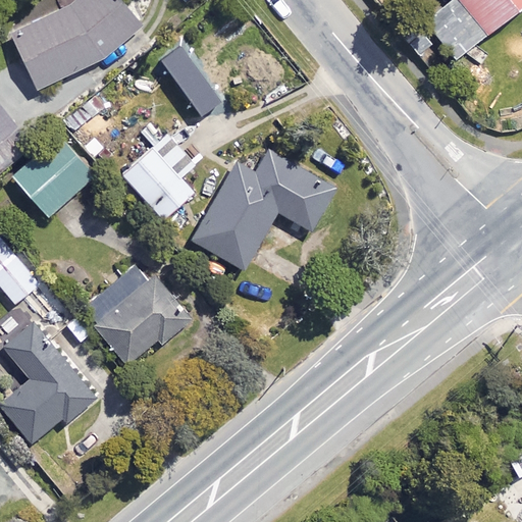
[(9,35),(36,91),(103,59),(141,27),(117,0),(76,0),(71,5),(9,35)]
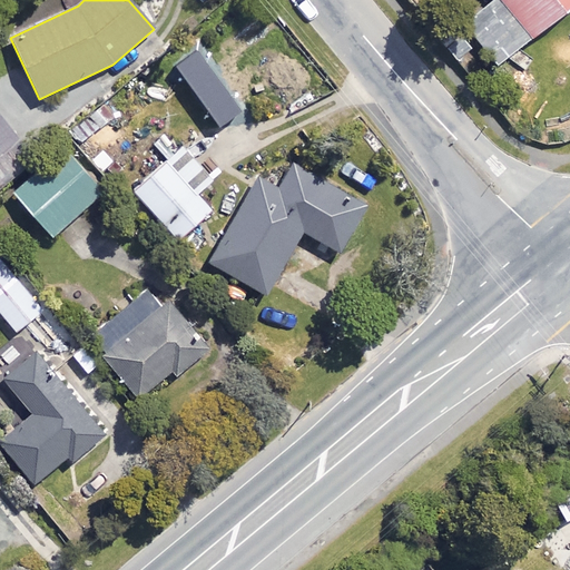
[(569,0),(498,0),(529,39),(569,6),(569,0)]
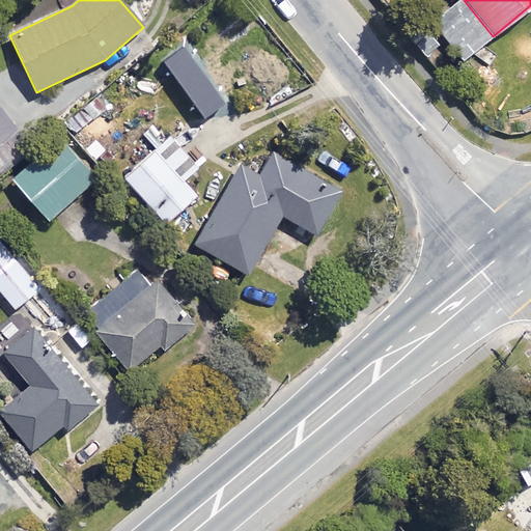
[(94,177),(55,136),(9,179),(49,221),(94,177)]
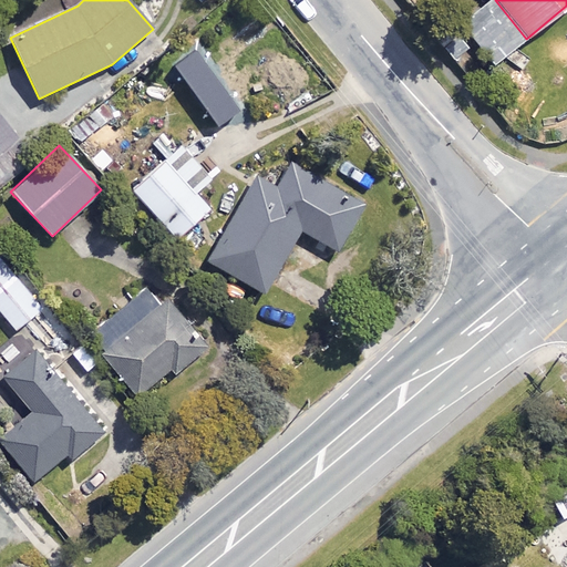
[(179,146),(132,189),(176,238),(208,209),(194,194),(210,179),(179,146)]
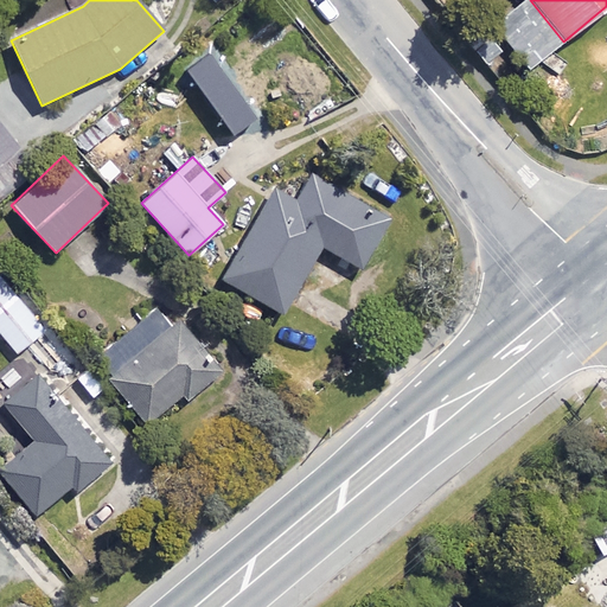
[(363,272),(391,222),(311,174),(294,202),(273,189),(221,279),(281,315),(321,247),(363,272)]
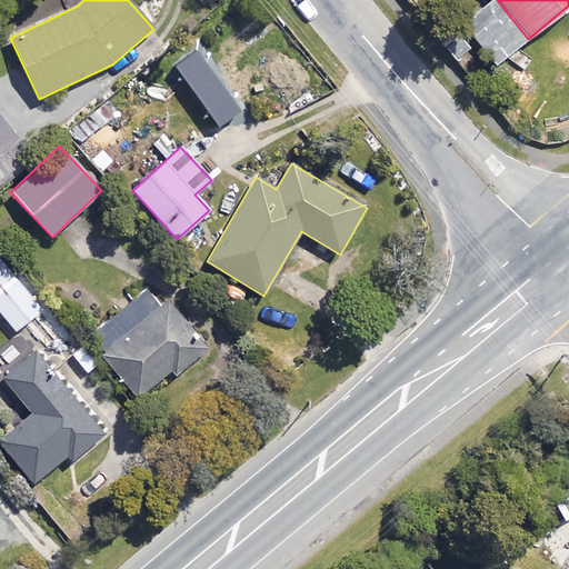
[(45,310),(0,255),(0,311),(17,332),(45,310)]
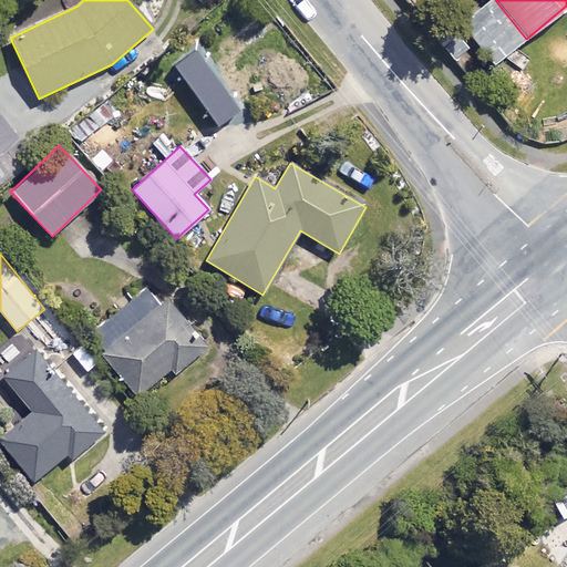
[(206,347),(166,299),(157,307),(144,291),(88,338),(136,395),(169,368),(174,373),(206,347)]
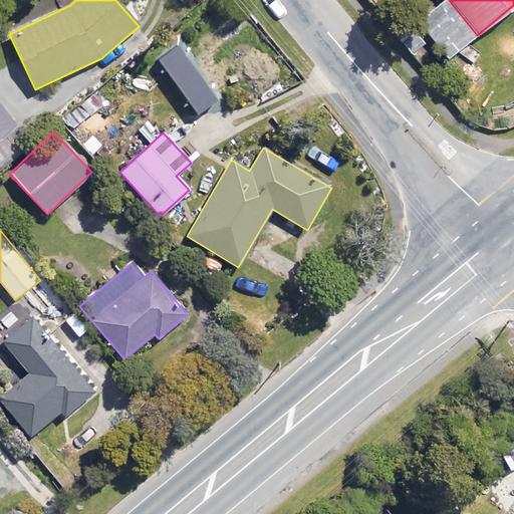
[(94,392),(36,315),(3,340),(23,366),(0,383),(0,402),(27,438),(58,414),(61,417),(94,392)]
